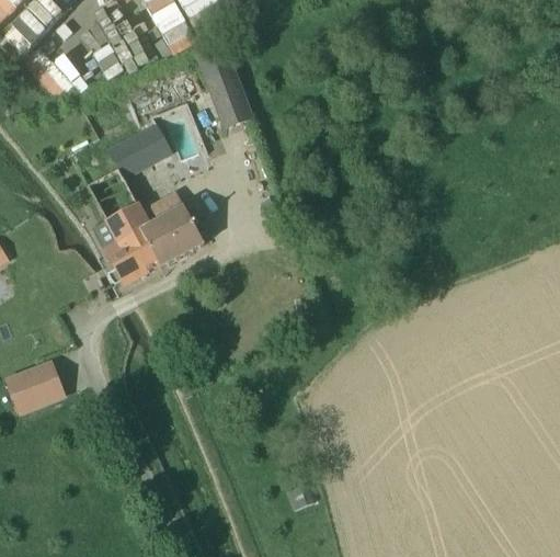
[(236,1),(235,0),(168,0),(185,30),(236,1)]
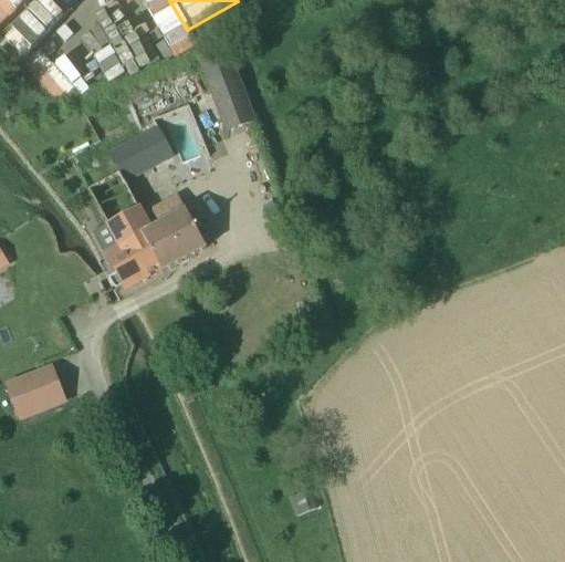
[(258,122),(230,48),(205,56),(232,132),(258,122)]
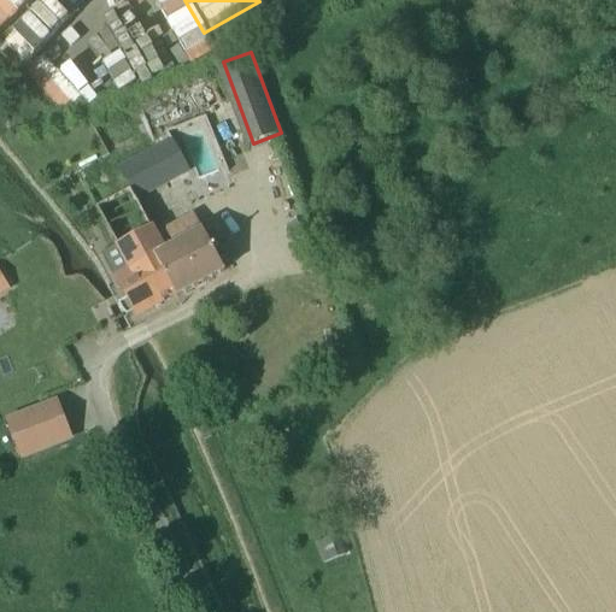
[(133,195),(198,166),(189,148),(207,140),(200,122),(117,160),(133,195)]
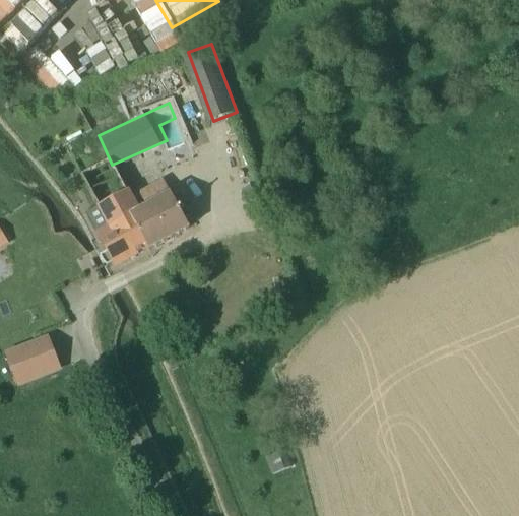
[(149,205),(140,209),(133,213),(149,247),(151,249),(191,228),(168,180),(143,192),(149,205)]
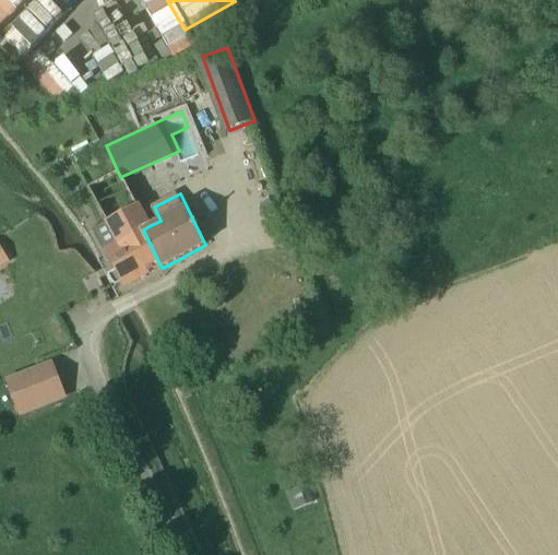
[(139,201),(95,225),(107,248),(118,268),(109,272),(113,279),(117,283),(123,280),(126,284),(161,266),(143,229),(151,225),(139,201)]
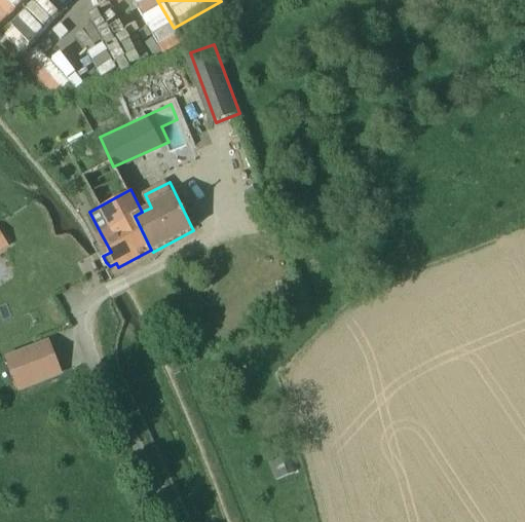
[(0,228),(0,248),(9,243),(0,228)]
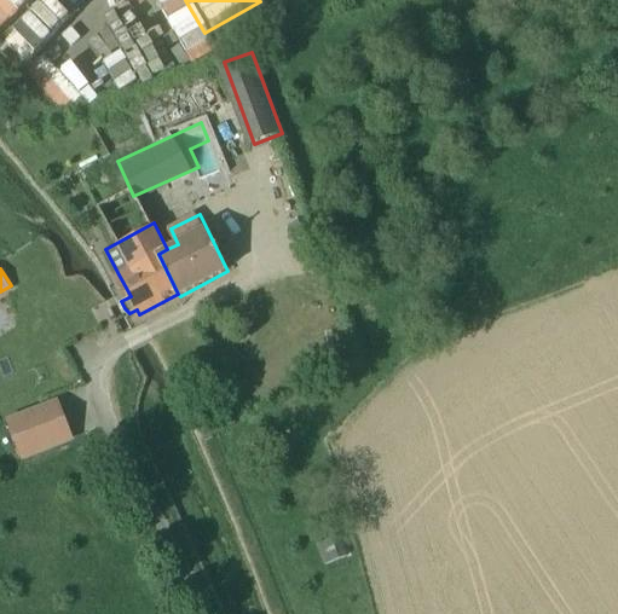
[(56,399),(46,403),(6,418),(19,455),(70,435),(56,399)]
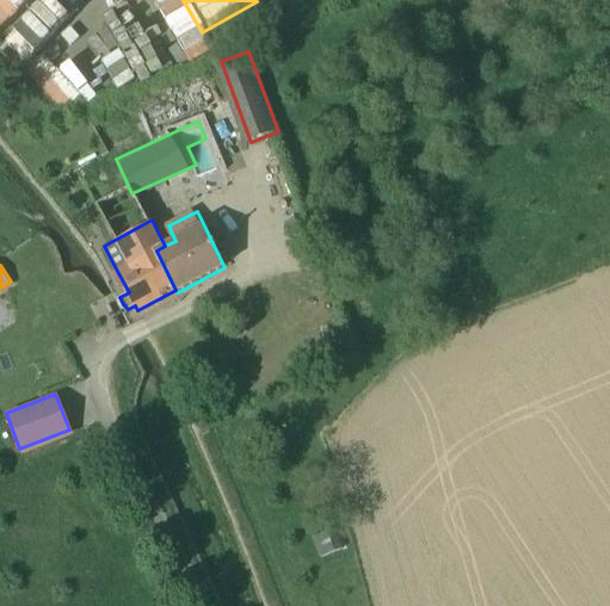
[(339,550),(332,531),(310,539),(318,558),(339,550)]
